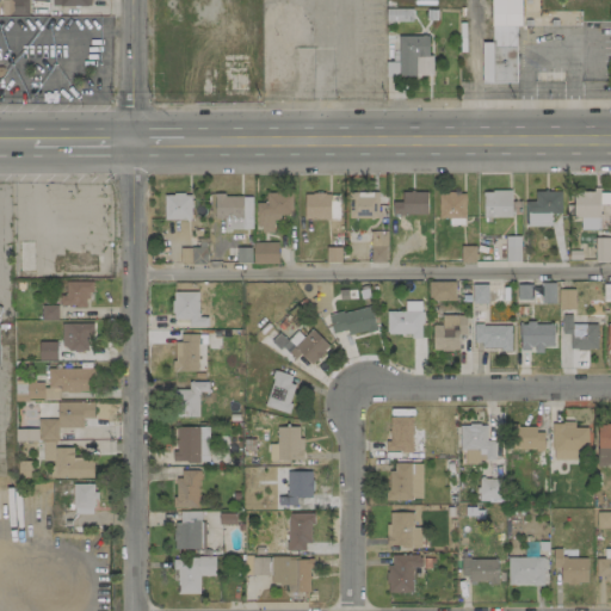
[(1,0),(1,16),(28,16),(28,0),(1,0)]
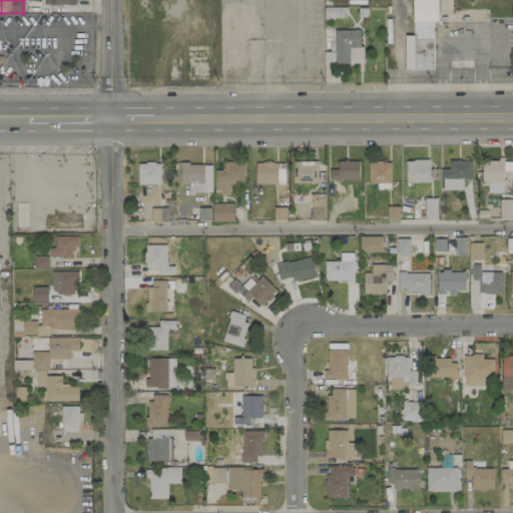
[(434,69),(433,21),(438,21),(437,0),(412,0),(413,35),(405,35),(405,69),(434,69)]
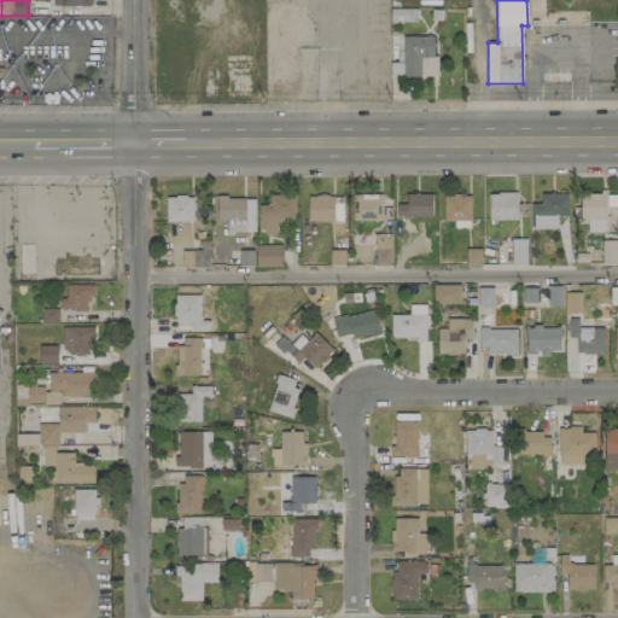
[(283,31),(299,31),(299,9),(283,9),(283,31)]
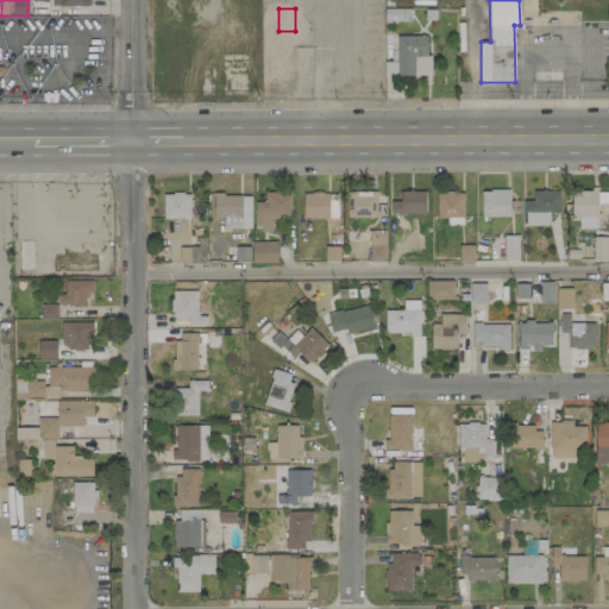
[(397,76),(429,76),(428,36),(396,36),(397,76)]
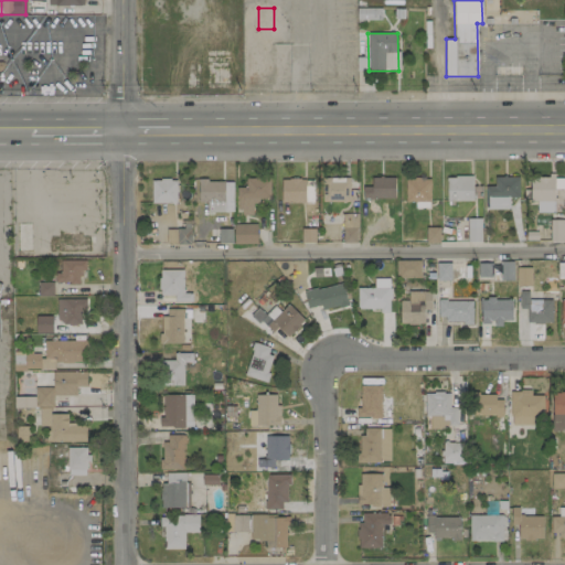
[(394,199),(395,178),(371,177),(371,187),(363,187),(362,199),(394,199)]
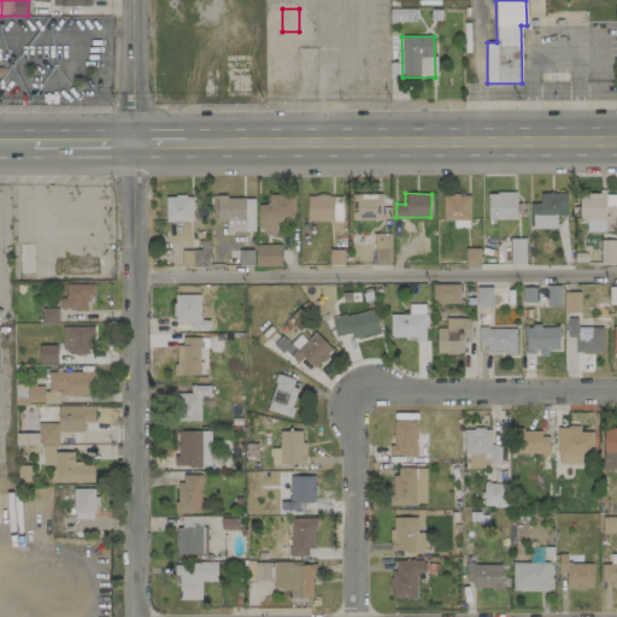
[(488,219),(517,219),(516,193),(487,193),(488,219)]
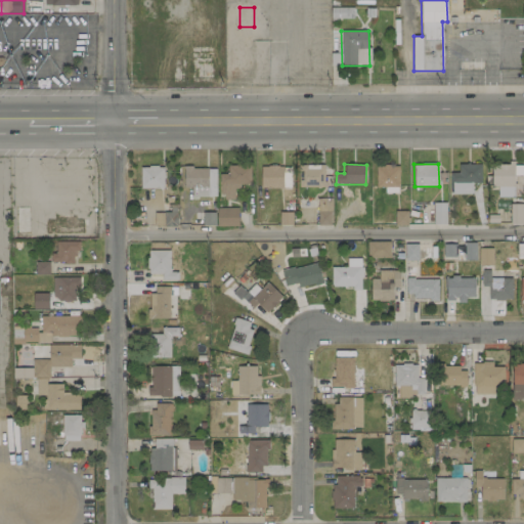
[(472,194),(472,183),(481,183),(481,164),(459,164),(457,172),(450,172),(450,193),(472,194)]
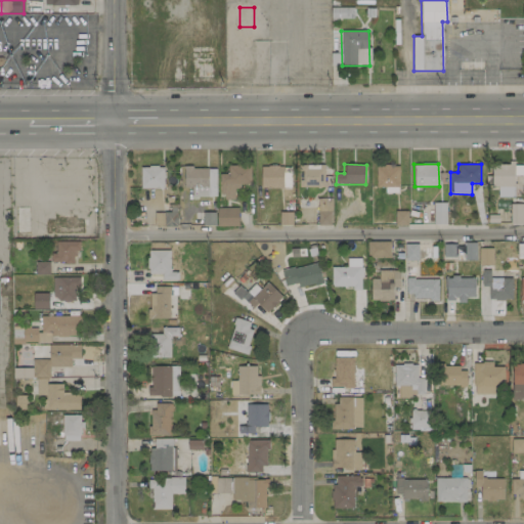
[(492,186),(498,186),(498,198),(514,197),(514,164),(491,164),(492,186)]
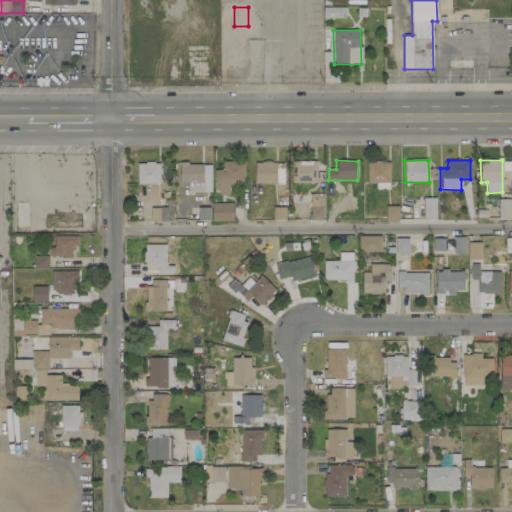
[(215,170),(216,195),(229,195),(229,181),(245,181),(244,161),(222,162),(223,169),(215,170)]
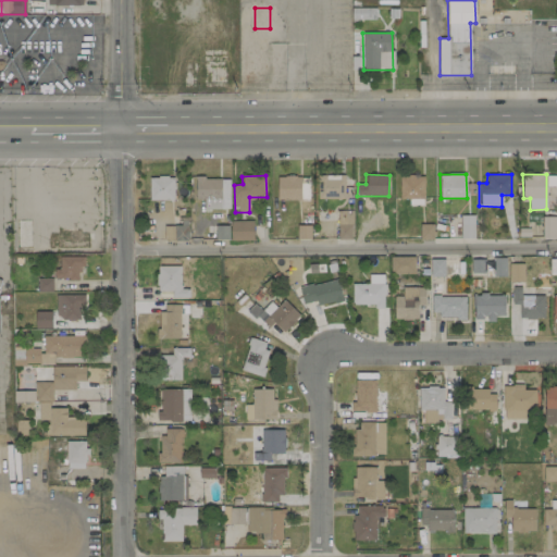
[(344,175),(320,175),(320,198),(345,198),(344,175)]
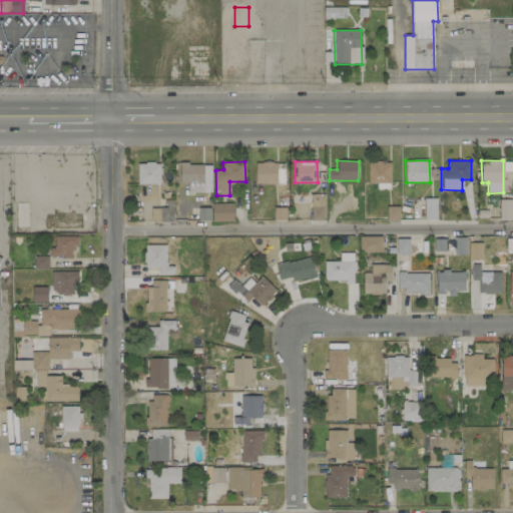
[(368,162),(368,183),(391,183),(391,161),(368,162)]
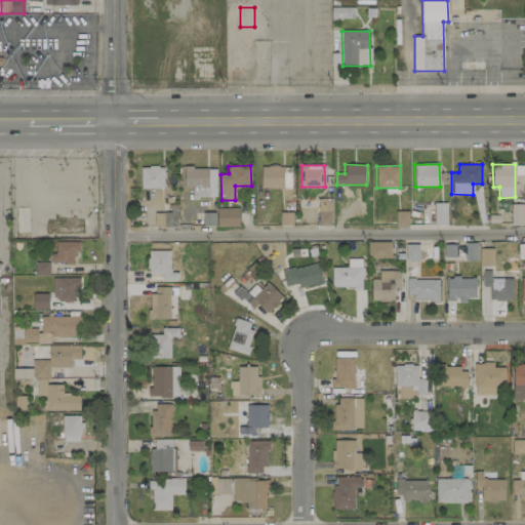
[(140,189),(164,188),(164,166),(140,167),(140,189)]
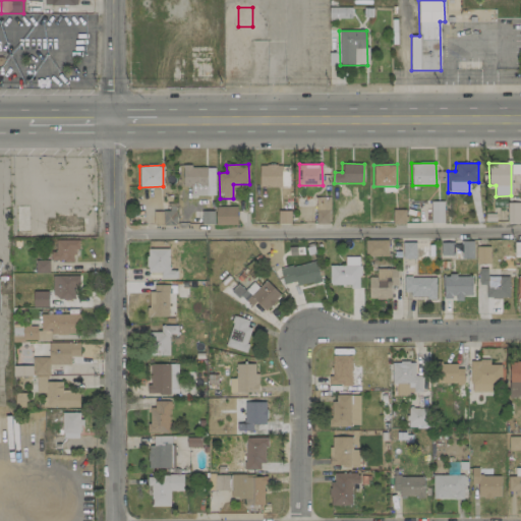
[(281,186),(281,165),(258,165),(259,186),(281,186)]
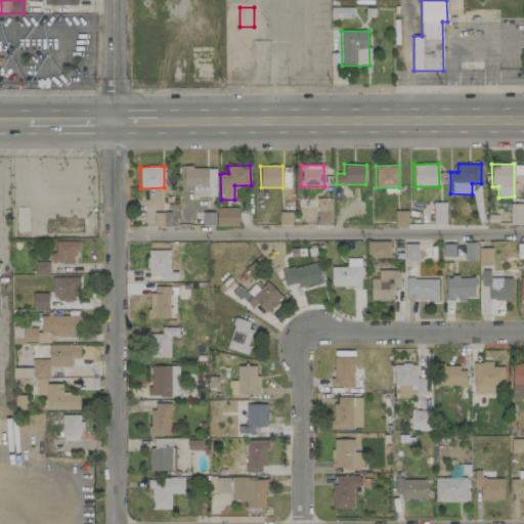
[(216,197),(216,167),(183,168),(184,187),(192,187),(192,197),(216,197)]
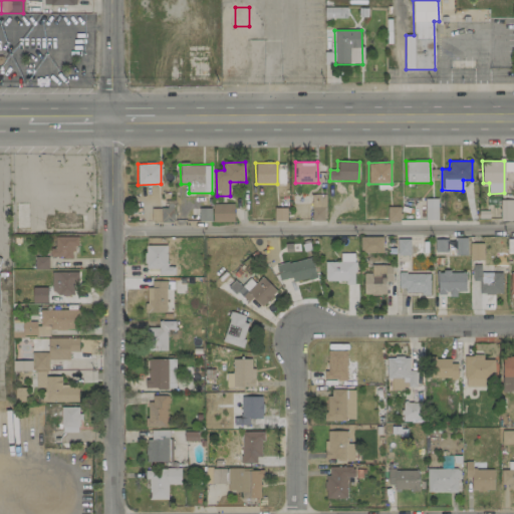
[(312,220),(325,221),(325,195),(312,195),(312,220)]
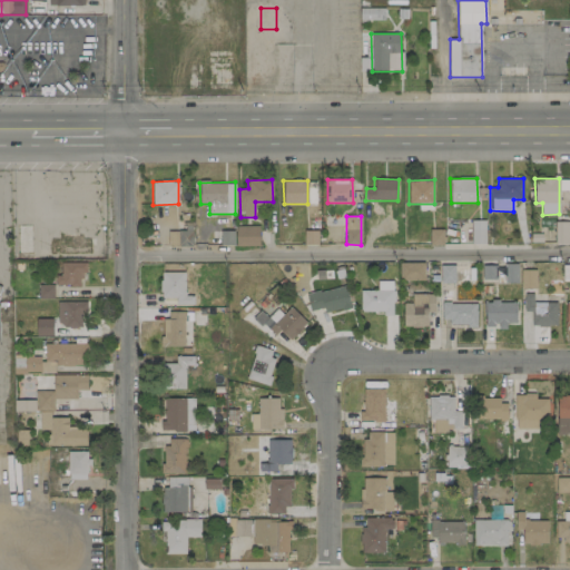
[(220,245),(233,245),(232,217),(203,218),(203,232),(220,232),(220,245)]
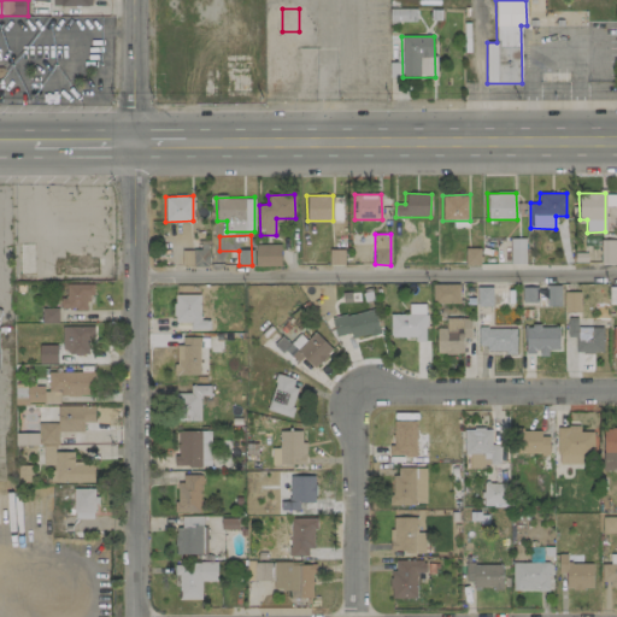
[(526,264),(524,238),(510,239),(511,264),(526,264)]
